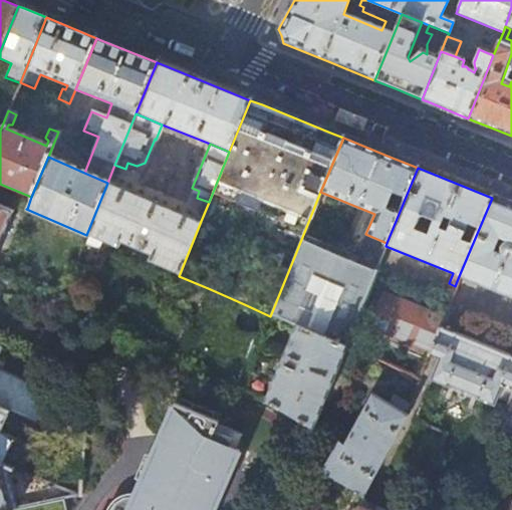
[(201,221),(107,183),(86,235),(117,249),(120,243),(151,256),(149,262),(179,276),(201,221)]
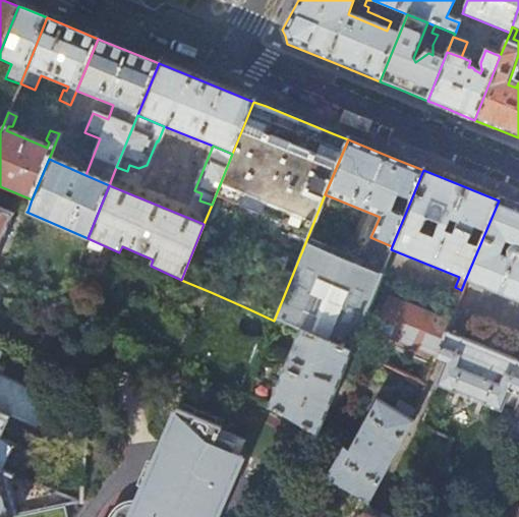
[(518,209),(508,205),(499,200),(465,280),(518,301),(518,209)]
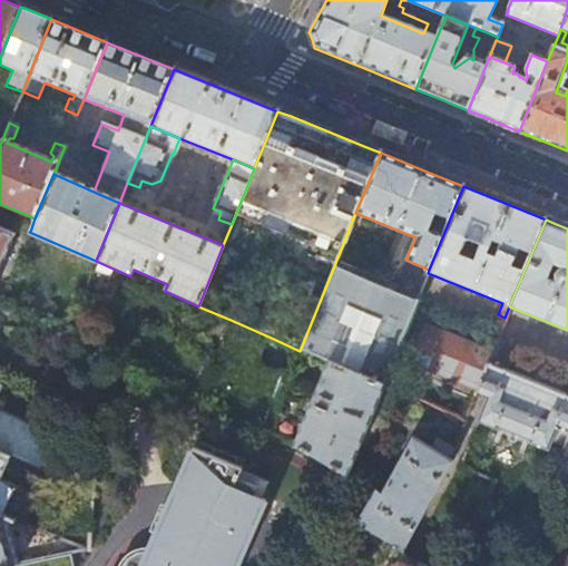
[(0,264),(12,236),(0,230),(0,264)]
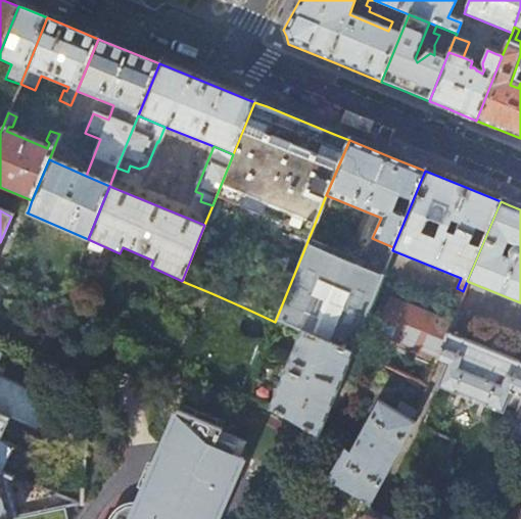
[(392,250),(393,247),(372,238),(363,261),(360,269),(381,278),(392,250)]
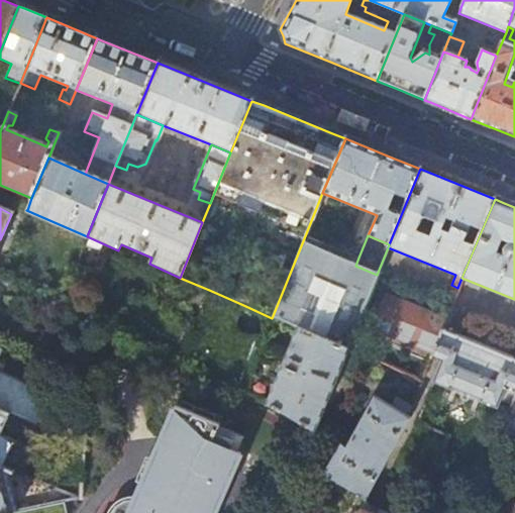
[(339,253),(304,238),(272,318),(298,329),(345,349),(377,275),(355,266),(358,258),(340,250),(339,253)]
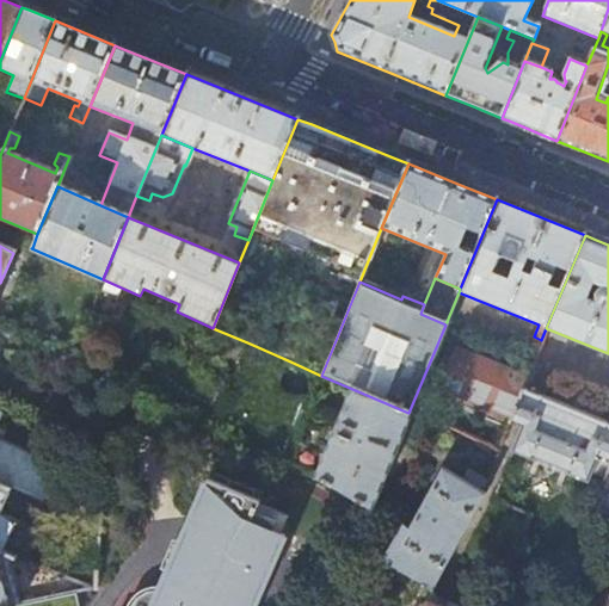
[(438,389),(491,410),(506,372),(454,350),(438,389)]
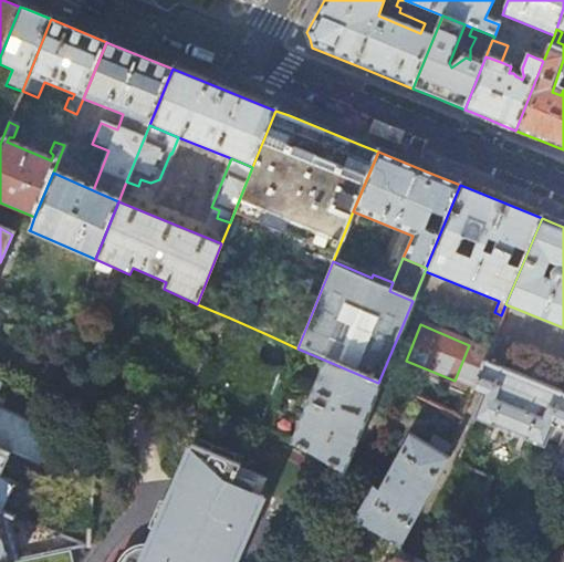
[(380,384),(378,383),(326,361),(292,444),(343,475),(380,384)]
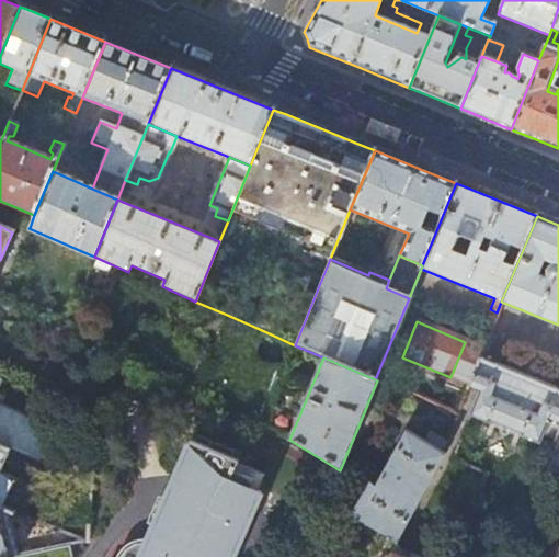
[(558,427),(558,424),(558,393),(478,360),(466,389),(477,394),(468,418),(489,427),(489,423),(498,427),(497,432),(505,436),(508,431),(518,435),(517,438),(538,446),(547,422),(558,427)]
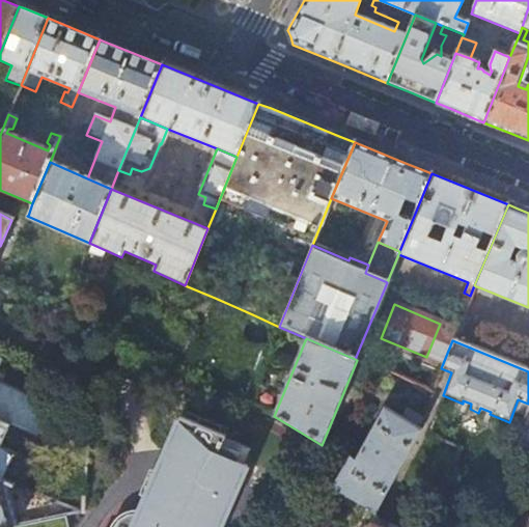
[(0,422),(36,439),(42,441),(50,420),(46,408),(0,387),(0,361),(0,422)]
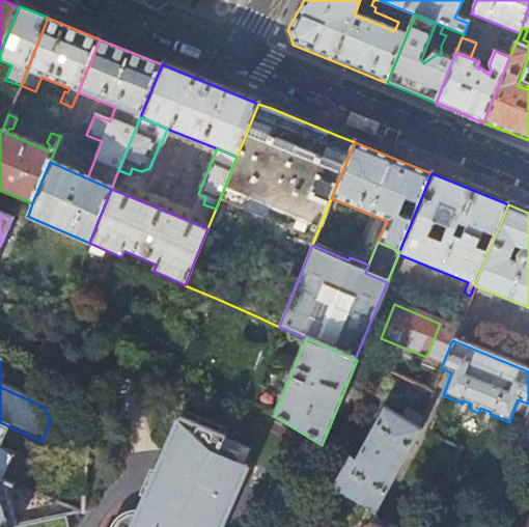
[(528,401),(528,404),(518,430),(528,434),(528,401)]
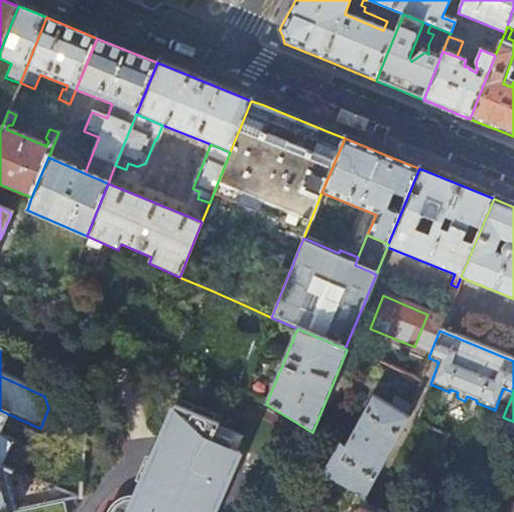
[(322,476),(348,491),(364,500),(409,418),(405,416),(410,408),(395,399),(390,408),(372,397),(343,449),(339,446),(339,448),(322,476)]
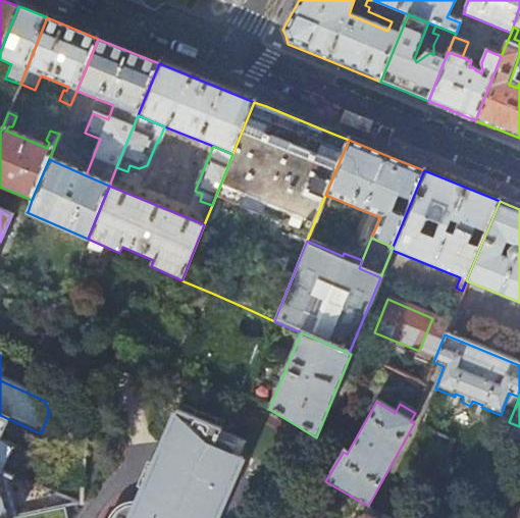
[(148,480),(136,507),(134,508),(131,509),(128,510),(125,512),(122,515),(120,517),(220,517),(222,512),(247,457),(215,444),(222,426),(216,424),(219,418),(184,403),(180,408),(177,407),(148,480)]
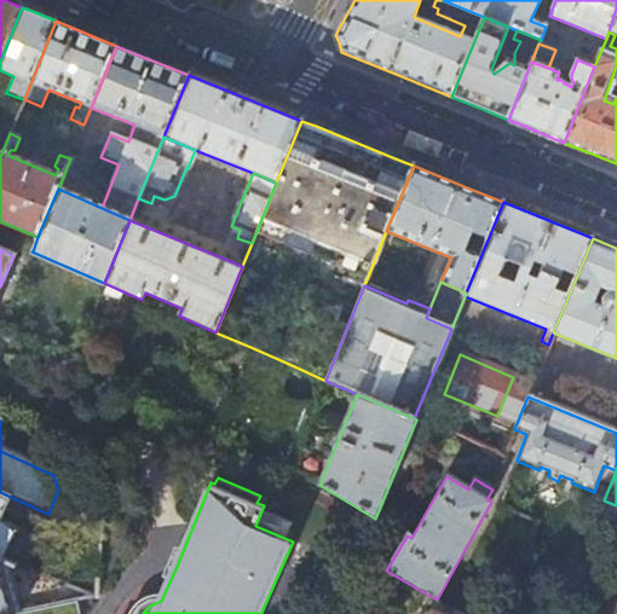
[(0,560),(5,562),(17,567),(42,511),(0,492),(0,560)]
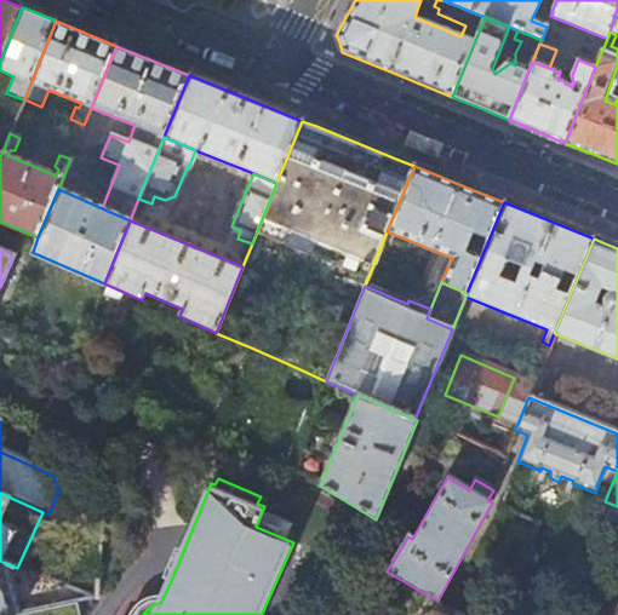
[(617,506),(605,501),(604,500),(598,516),(617,524),(617,506)]
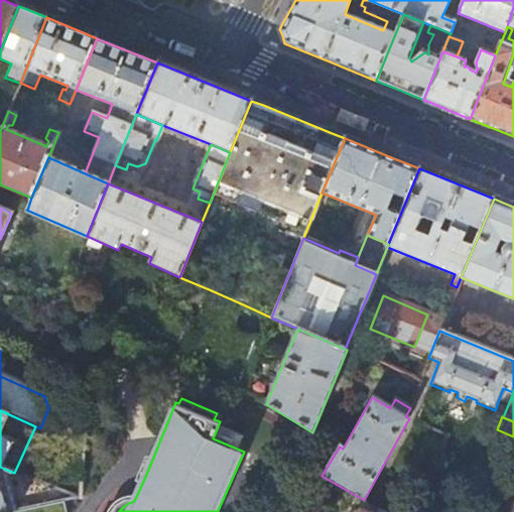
[(63,454),(80,462),(81,446),(70,441),(63,454)]
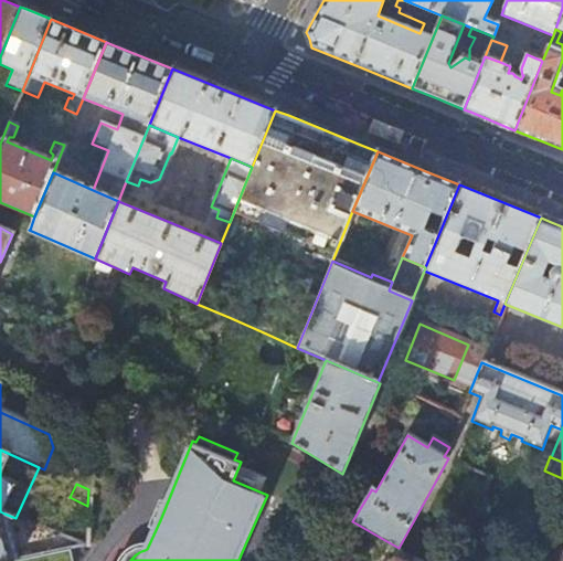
[(4,514),(0,511),(0,560),(17,560),(4,514)]
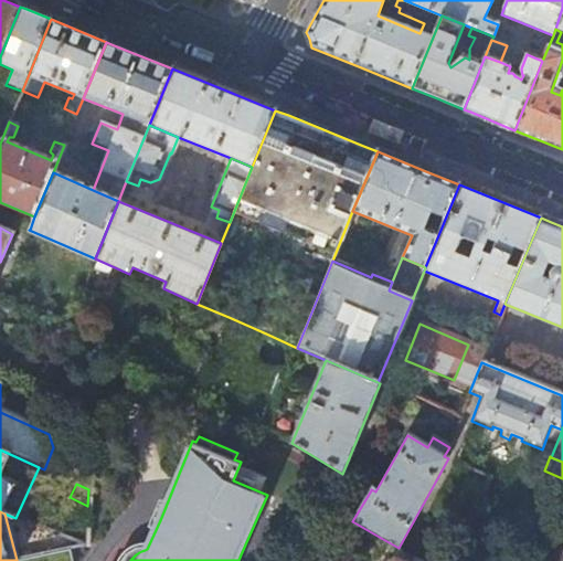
[(51,533),(85,548),(86,525),(62,512),(51,533)]
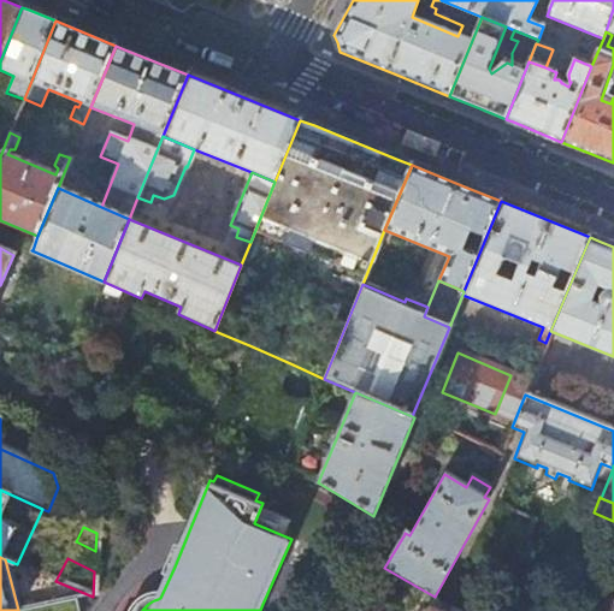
[(453,610),(432,601),(435,597),(415,586),(406,610),(396,610),(367,597),(359,610),(453,610)]
